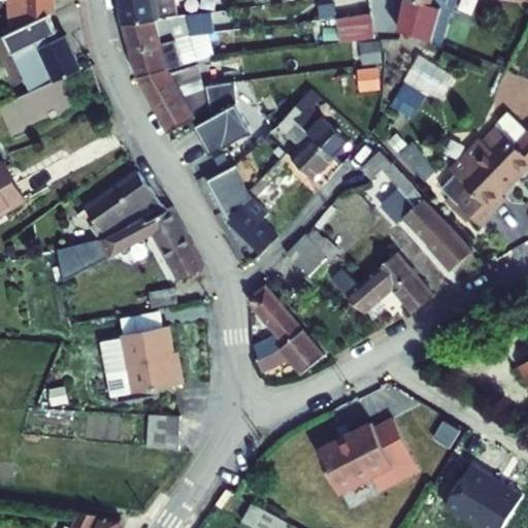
[(1,0),(2,1),(5,36),(39,22),(42,21),(47,19),(45,0),(1,0)]
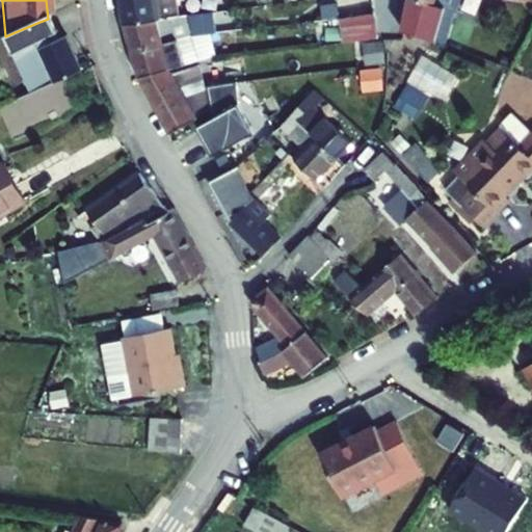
[(115,0),(120,25),(156,20),(171,18),(168,0),(115,0)]
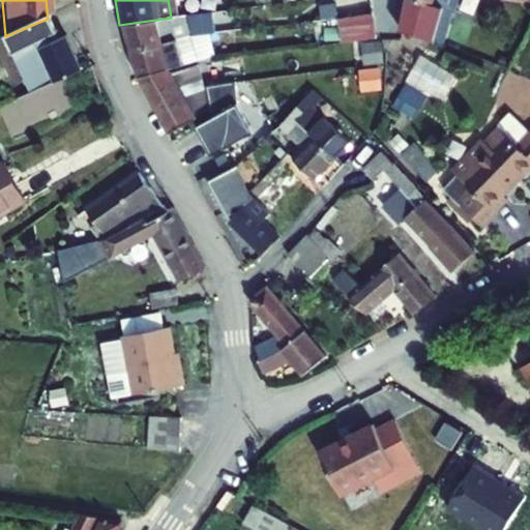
[(402,0),(402,2),(401,17),(400,34),(437,50),(447,18),(441,15),(445,0),(402,0)]
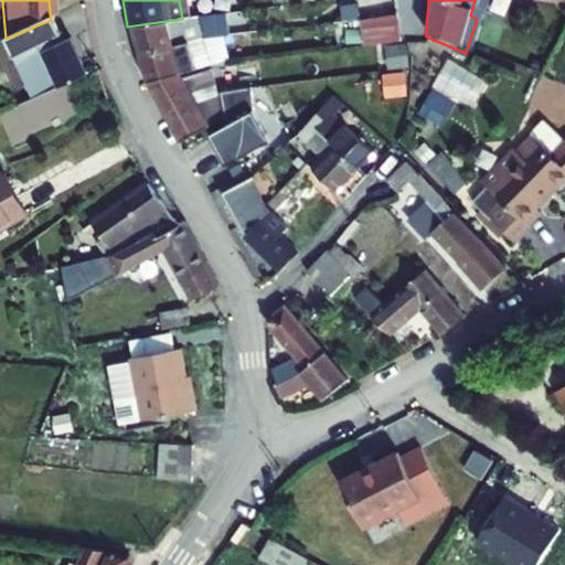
[(221,36),(219,14),(182,19),(166,21),(127,27),(135,54),(201,42),(200,39),(221,36)]
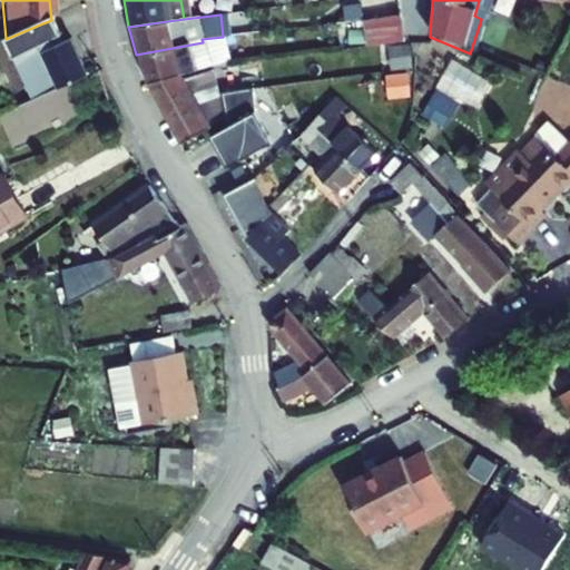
[(408,50),(401,21),(365,23),(371,53),(408,50)]
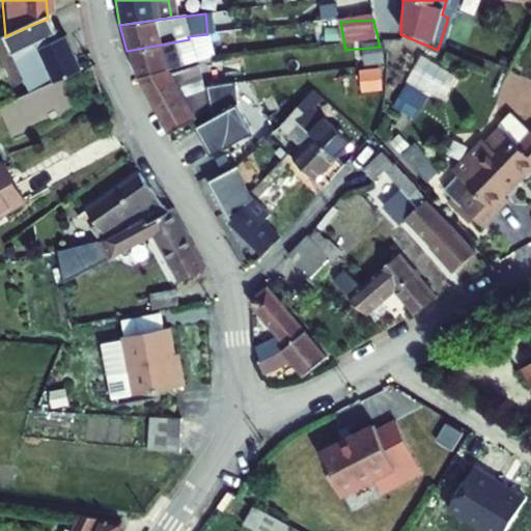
[(51,37),(43,21),(39,22),(5,36),(0,38),(0,46),(7,63),(12,61),(26,93),(73,73),(58,39),(49,44),(47,38),(51,37)]
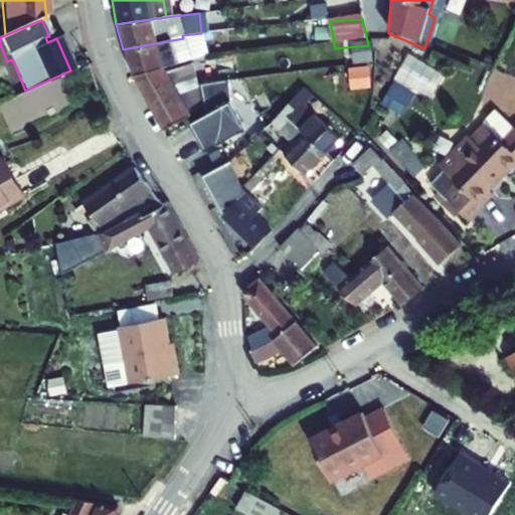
[(188,60),(183,38),(123,49),(130,75),(188,60)]
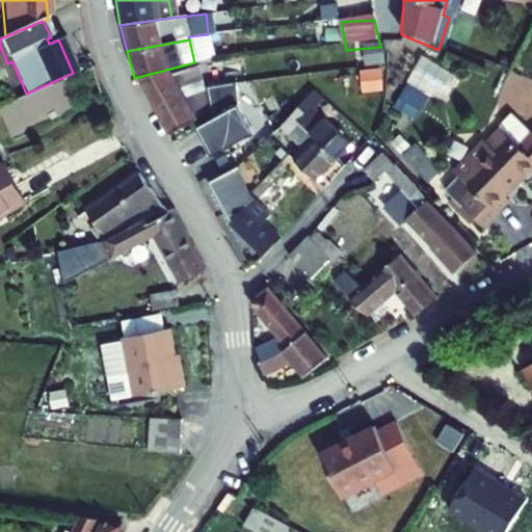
[(433,87),(442,92),(454,69),(424,52),(397,104),(418,115),(433,87)]
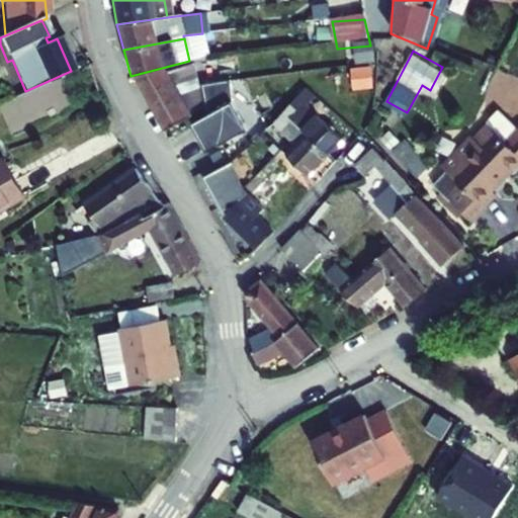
[(146,105),(169,95),(187,88),(195,84),(190,63),(189,61),(131,76),(146,105)]
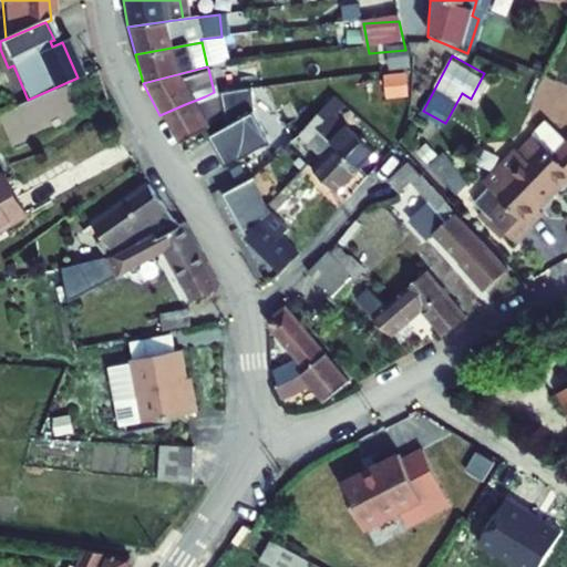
[(250,113),(248,90),(214,92),(220,120),(223,127),(205,136),(222,167),(266,144),(250,113)]
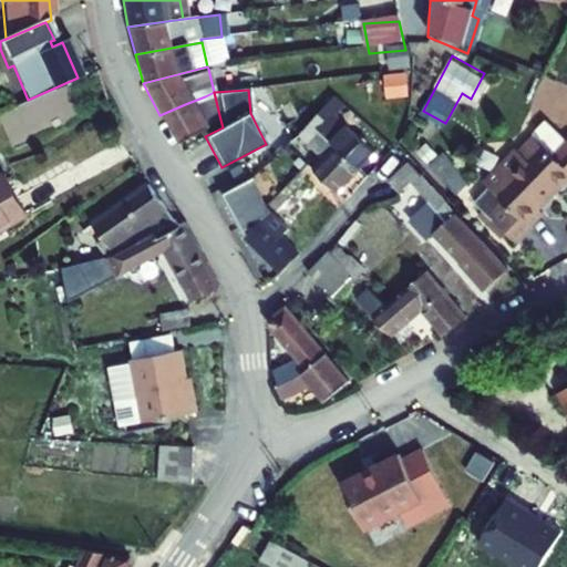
[(185,104),(160,115),(177,145),(220,120),(214,92),(205,96),(185,104)]
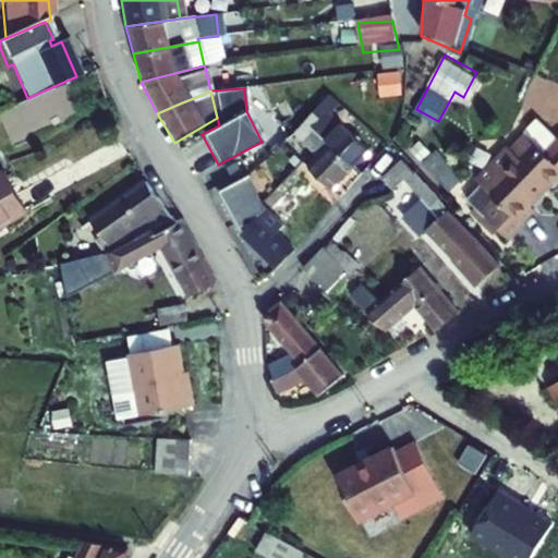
[(335,105),(326,96),(302,121),(350,169),(375,143),(346,113),(335,125),(325,116),(335,105)]
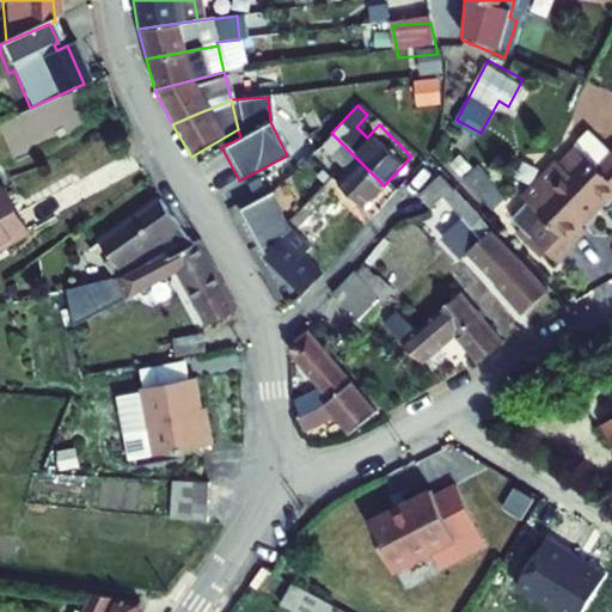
[(318,146),(347,173),(335,187),(361,210),(384,185),(331,133),(318,146)]
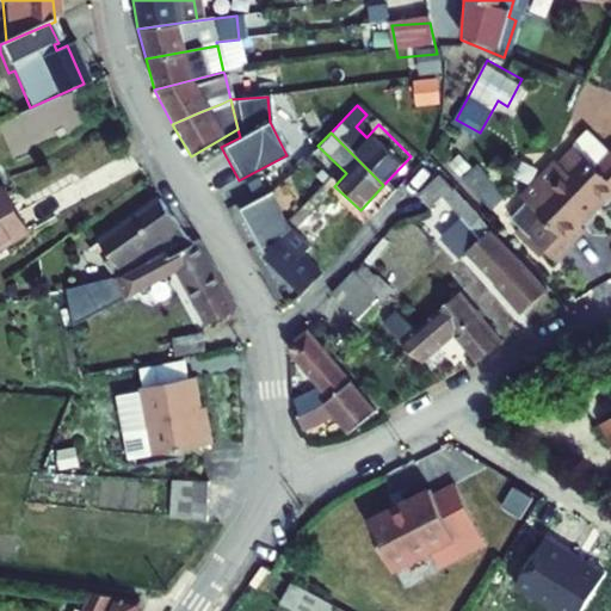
[(513,230),(560,276),(590,244),(585,239),(610,210),(610,170),(600,181),(579,160),(561,178),(556,173),(522,209),(528,215),(513,230)]
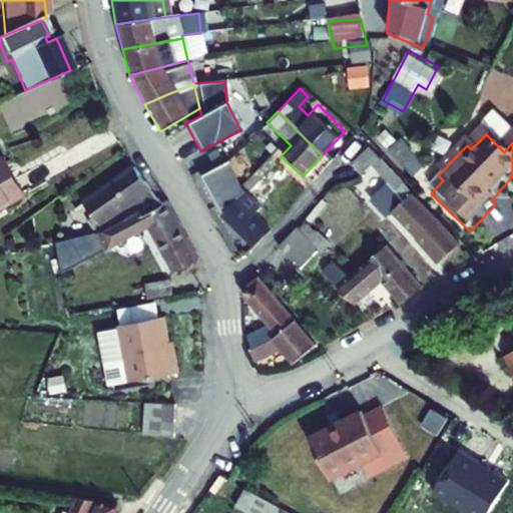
[(400,144),(388,157),(414,182),(426,170),(400,144)]
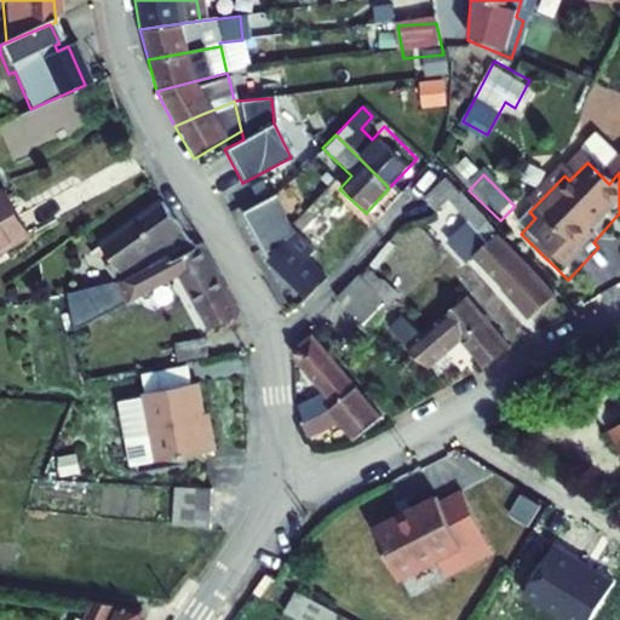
[(435,222),(458,199),(441,181),(418,204),(435,222)]
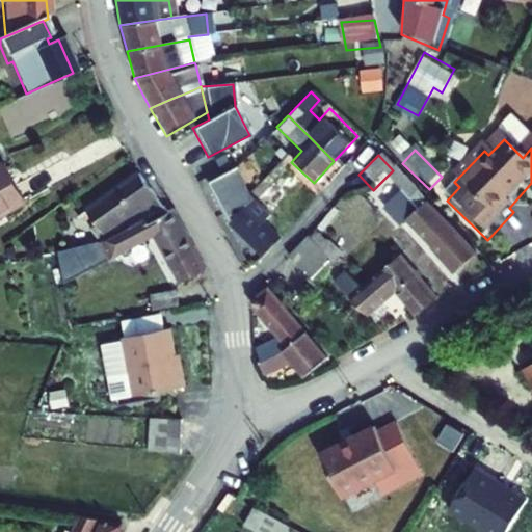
[(228,156),(197,173),(206,189),(236,174),(228,156)]
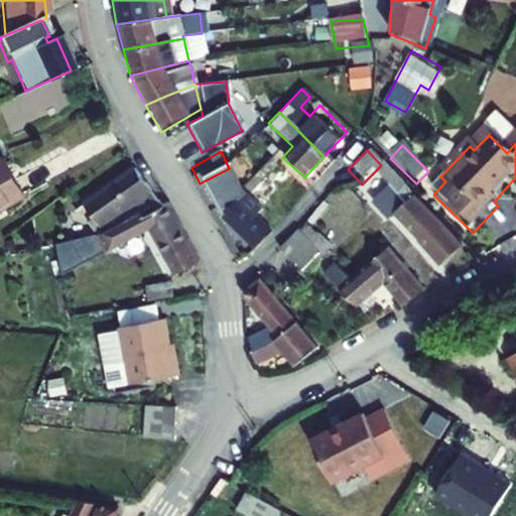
[(304,177),(282,157),(246,196),(261,211),(290,180),(303,195),(311,185),(304,177)]
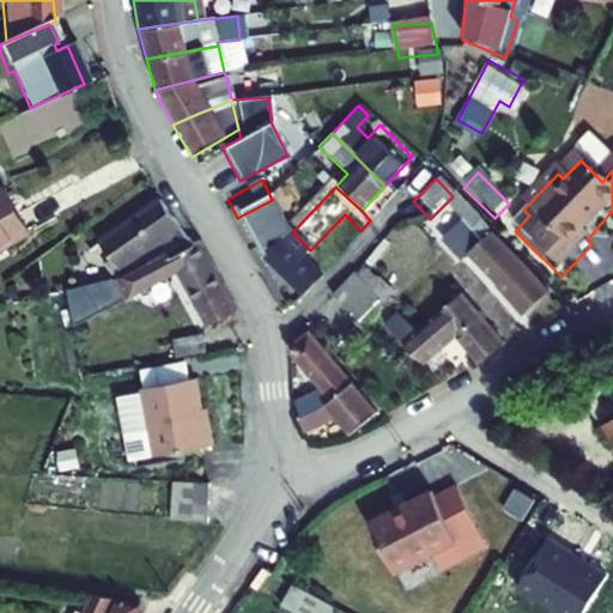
[(272,200),(237,218),(260,259),(292,291),(286,299),(293,305),(319,278),(302,260),(308,253),(289,232),(272,200)]
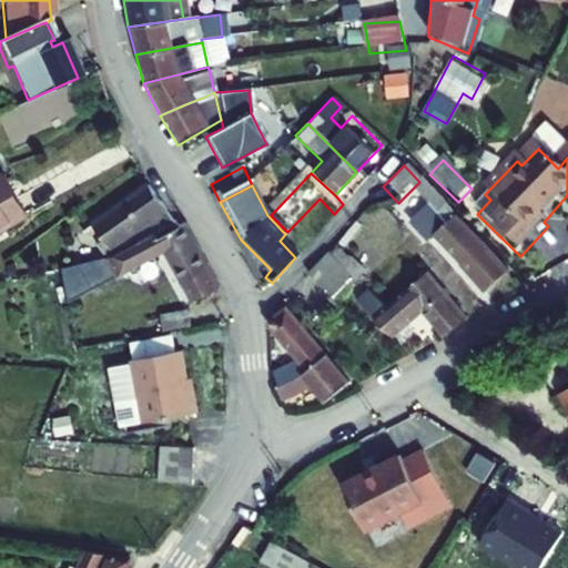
[(452,270),(479,246),(423,185),(412,198),(437,226),(433,231),(427,225),(418,234),(452,270)]
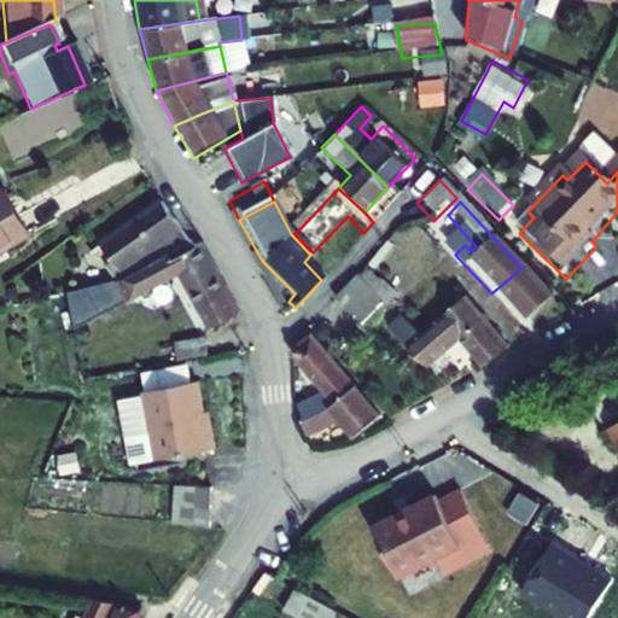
[(188,246),(157,204),(95,246),(103,256),(94,262),(101,272),(110,267),(115,274),(139,260),(144,269),(158,262),(188,246)]
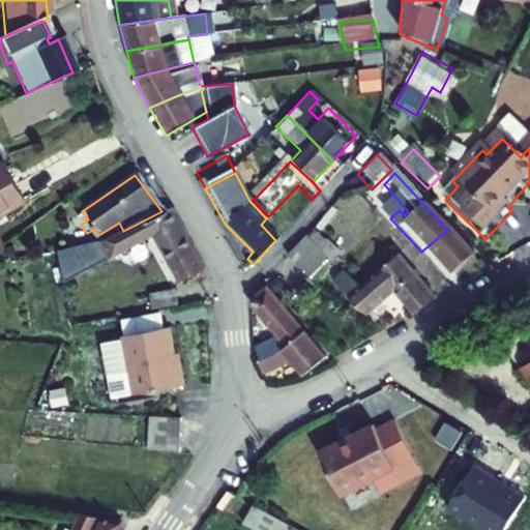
[(0,218),(17,208),(13,202),(0,182),(0,218)]
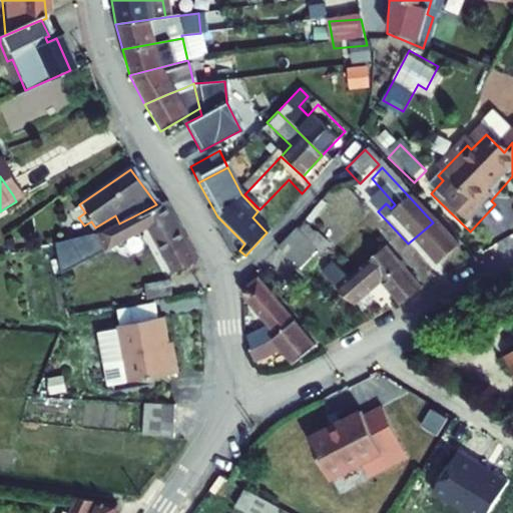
[(145,229),(170,278),(194,265),(164,205),(160,207),(156,204),(131,217),(119,223),(100,233),(86,235),(95,253),(145,229)]
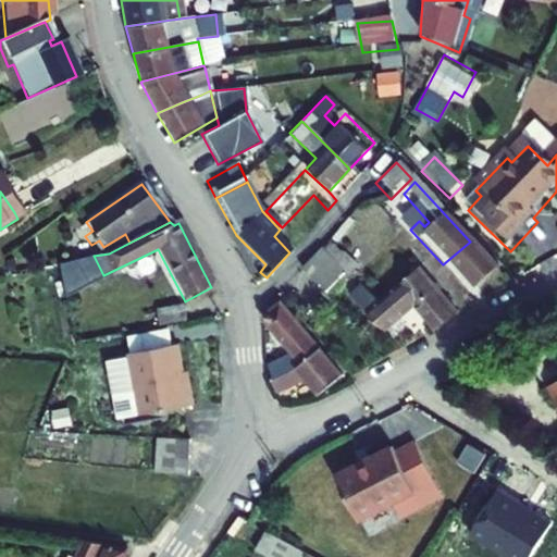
[(298,244),(282,227),(280,230),(274,236),(289,252),(298,244)]
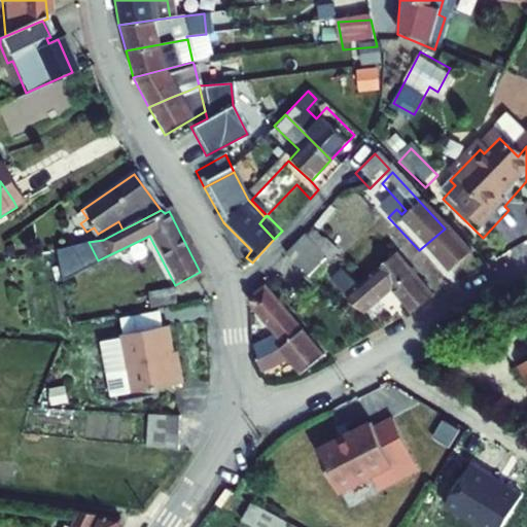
[(441,274),(466,252),(445,229),(419,250),(441,274)]
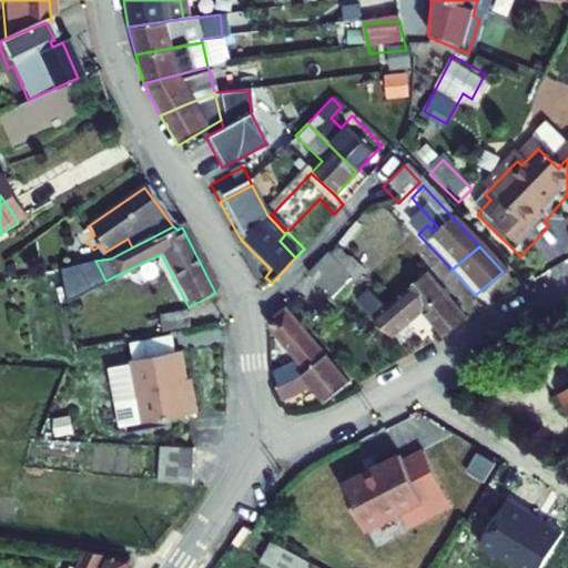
[(82,252),(60,256),(62,267),(84,263),(82,252)]
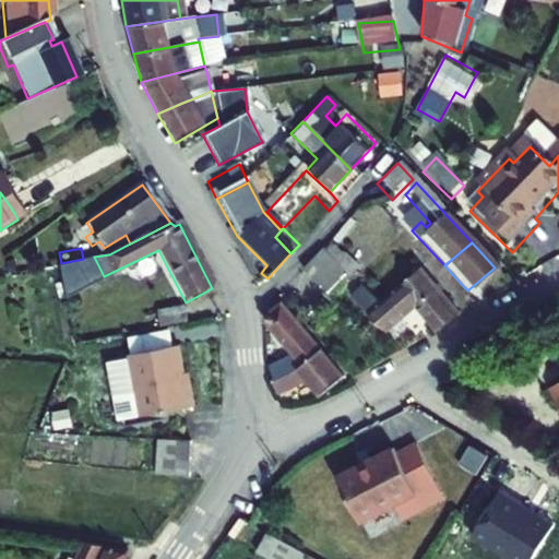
[(348,278),(320,250),(301,266),(331,297),(348,278)]
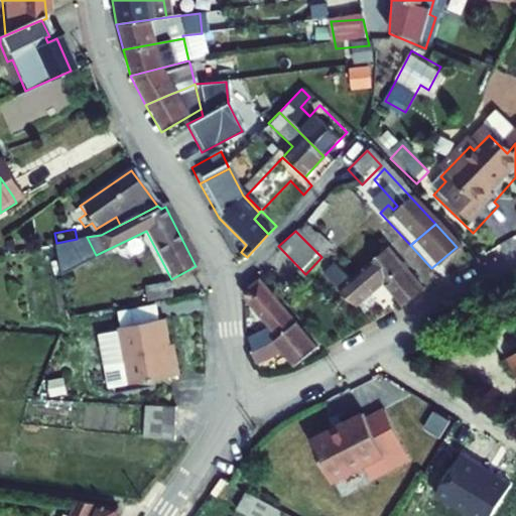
[(391,263),(382,252),(347,282),(330,295),(340,307),(351,298),(357,306),(376,290),(395,311),(417,292),(413,287),(391,263)]
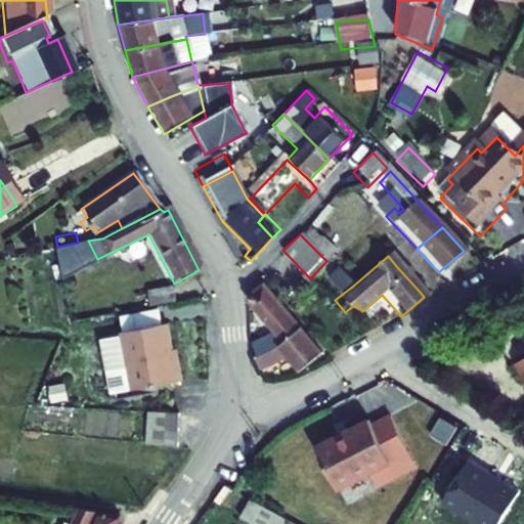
[(431,282),(408,257),(397,267),(420,292),(431,282)]
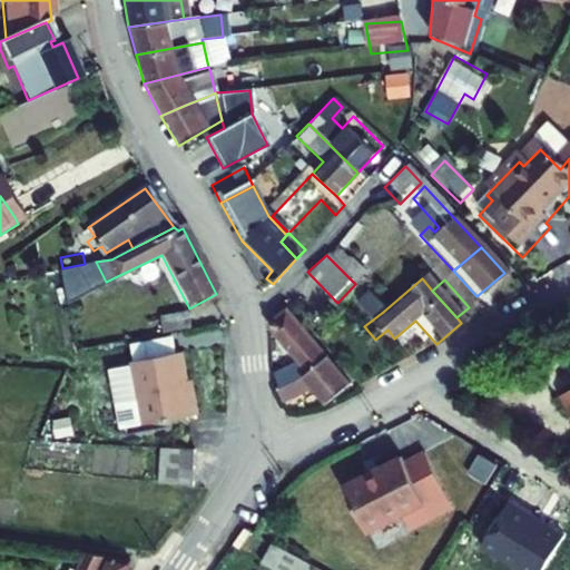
[(383,312),(365,294),(349,308),(364,326),(383,312)]
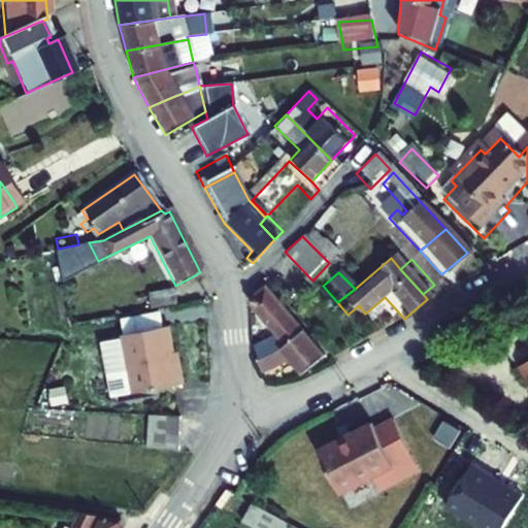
[(273,356),(301,333),(265,290),(252,300),(251,309),(270,335),(262,337),(263,343),(245,350),(251,364),(273,356)]
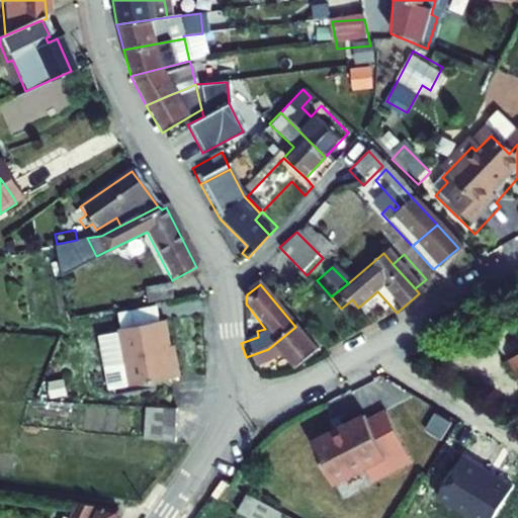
[(149,290),(123,294),(125,309),(151,305),(149,290)]
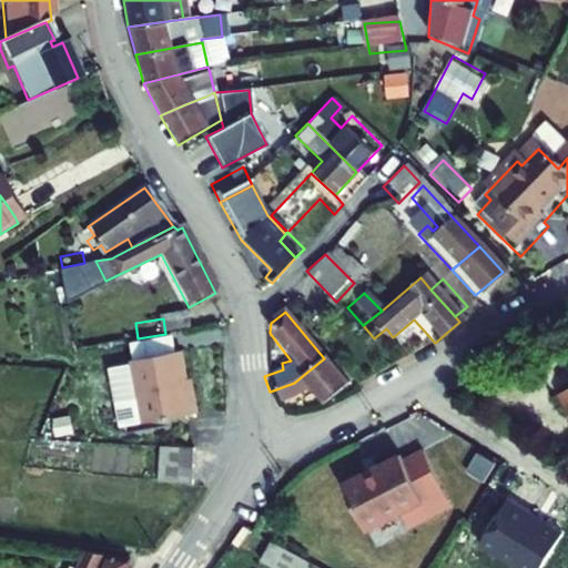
[(133,362),(143,424),(196,415),(183,353),(133,362)]
